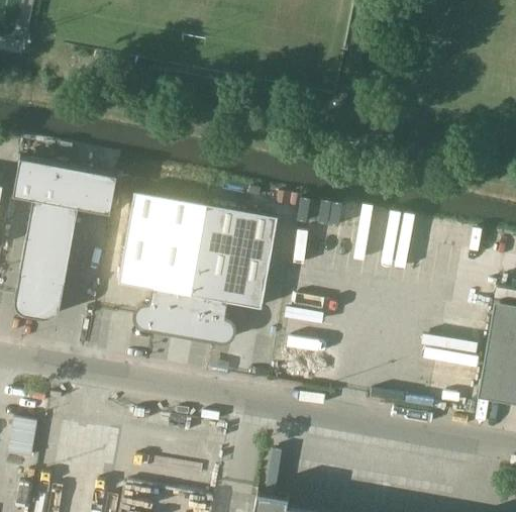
[(57,315),(61,308),(78,209),(110,215),(117,177),(20,160),(13,197),(32,201),(15,300),(15,307),(18,313),(25,316),(44,320),(46,320),(48,320),(50,319),(57,315)]
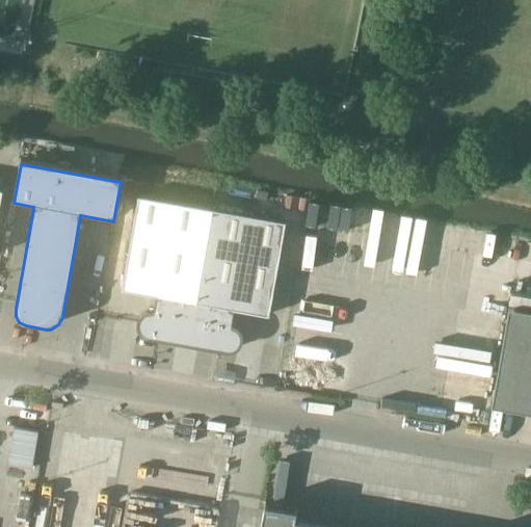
[(179,338),(189,340),(212,212),(138,199),(122,292),(156,298),(154,315),(152,315),(150,315),(147,316),(144,317),(143,318),(141,319),(140,322),(139,323),(139,324),(138,325),(138,327),(138,328),(138,330),(139,332),(139,333),(140,334),(141,335),(141,336),(143,338),(147,339),(149,340),(178,345),(179,338)]
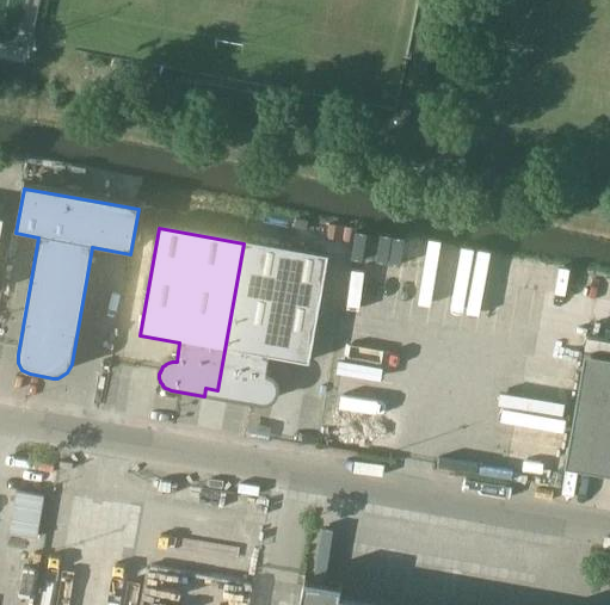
[(244,244),(217,390),(229,393),(228,400),(260,406),(263,406),(264,406),(265,406),(267,406),(270,405),(271,403),(273,402),(275,401),(276,400),(277,399),(277,396),(277,395),(278,394),(278,391),(278,390),(277,389),(277,388),(277,386),(276,384),(275,383),(272,381),(271,380),(269,378),(266,378),(270,359),(309,366),(328,258),(244,244)]
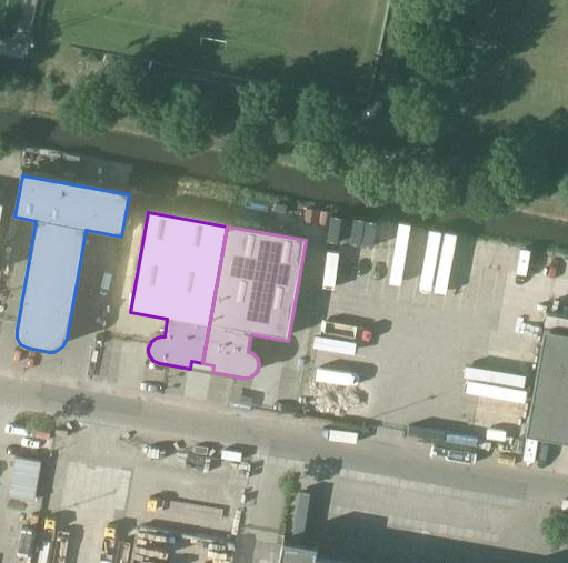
[(567,337),(545,333),(527,438),(567,444),(567,337)]
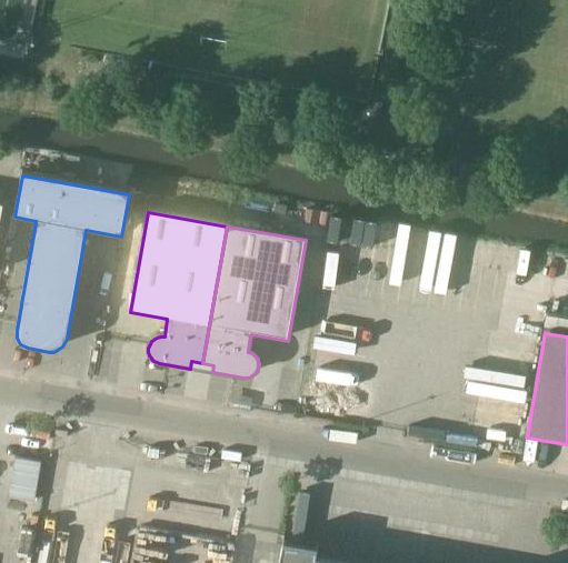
[(42,466),(17,462),(9,502),(36,506),(42,466)]
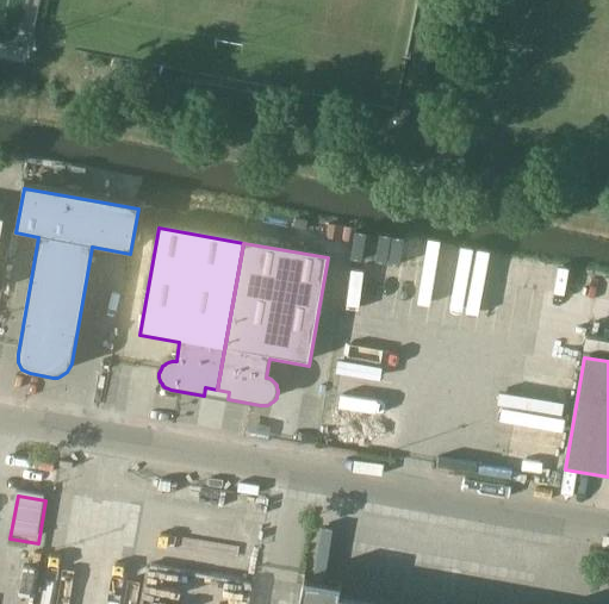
[(305,580),(300,603),(368,603),(340,598),(342,586),(340,586),(337,597),(305,591),(308,580),(305,580)]
